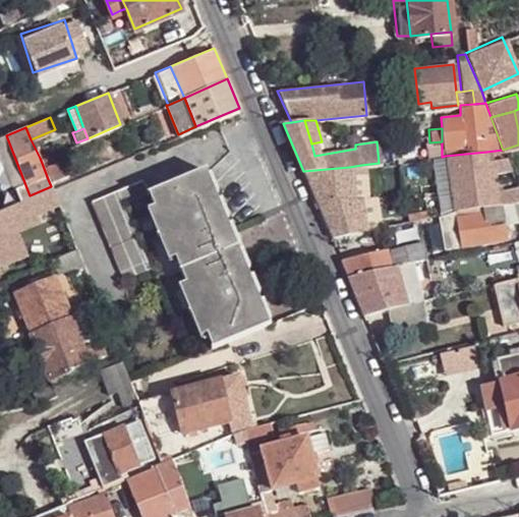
[(0,157),(18,202),(26,197),(30,195),(6,135),(0,137),(0,157)]
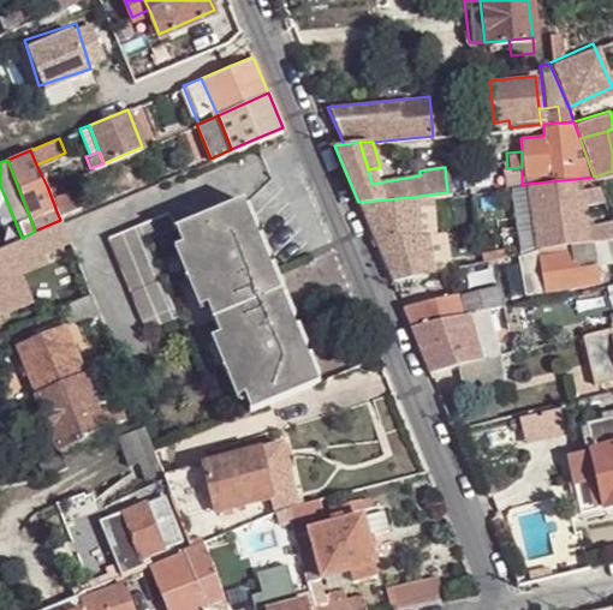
[(505,168),(506,186),(509,186),(522,185),(522,167),(507,168),(505,168)]
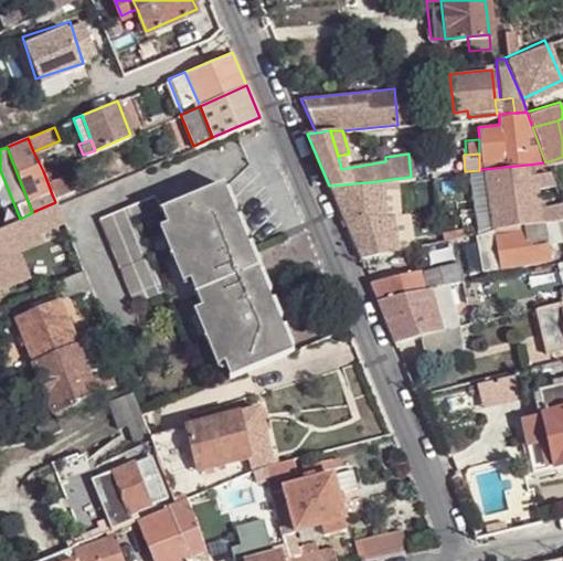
[(482,169),(492,228),(562,218),(562,210),(561,203),(538,208),(534,187),(552,182),(548,170),(528,172),(528,165),(482,169)]
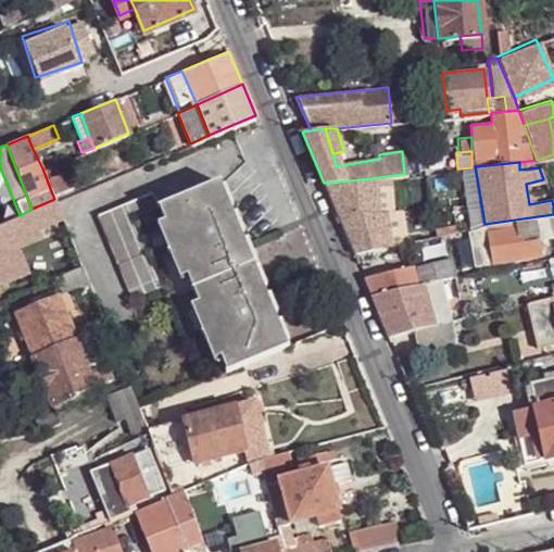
[(45,174),(51,191),(71,183),(64,166),(45,174)]
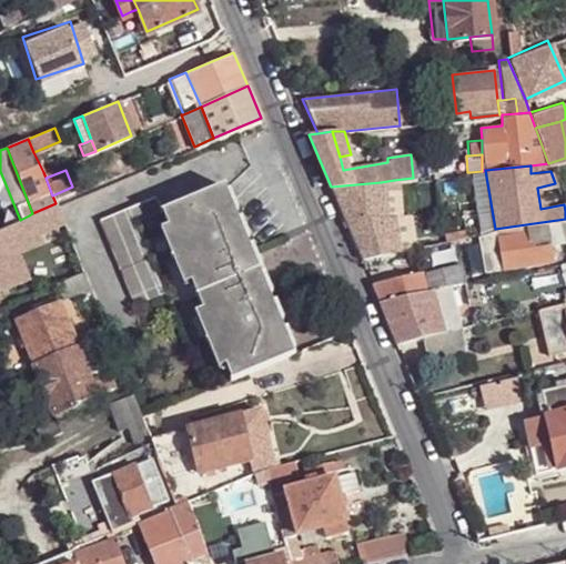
[(482,171),(470,172),(478,222),(479,232),(494,229),(495,229),(485,170),(482,171)]
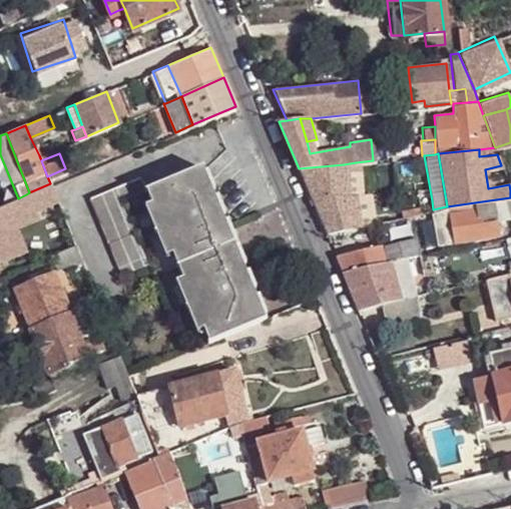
[(353,192),(358,225),(373,222),(369,190),(361,191),(356,162),(344,164),(348,193),(353,192)]
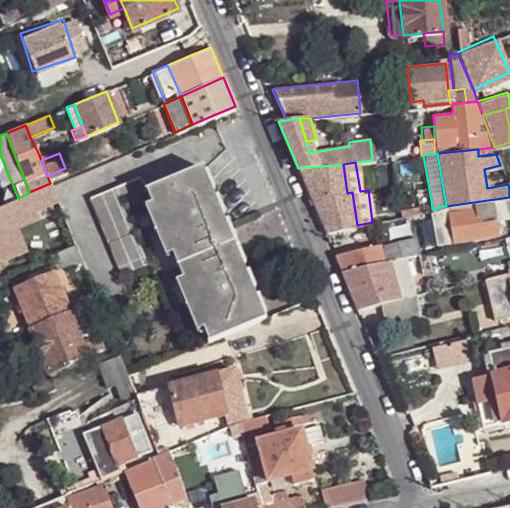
[(324,232),(357,225),(352,192),(347,193),(343,164),(298,168),(324,232)]
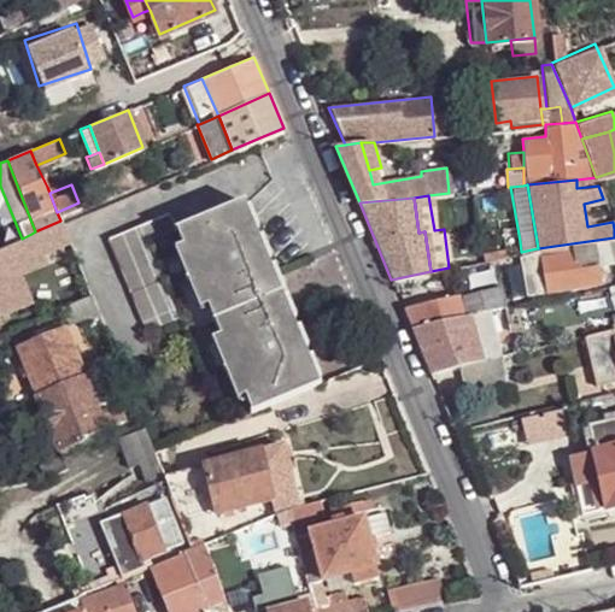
[(320,381),(244,199),(176,227),(173,227),(249,410),(320,381)]
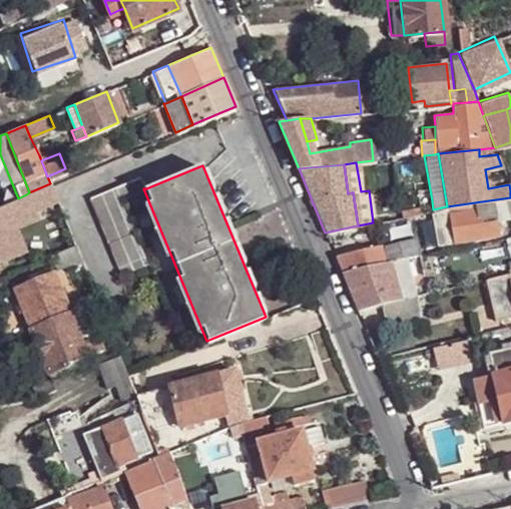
[(145,262),(119,199),(143,188),(146,188),(140,173),(88,195),(119,273),(145,262)]
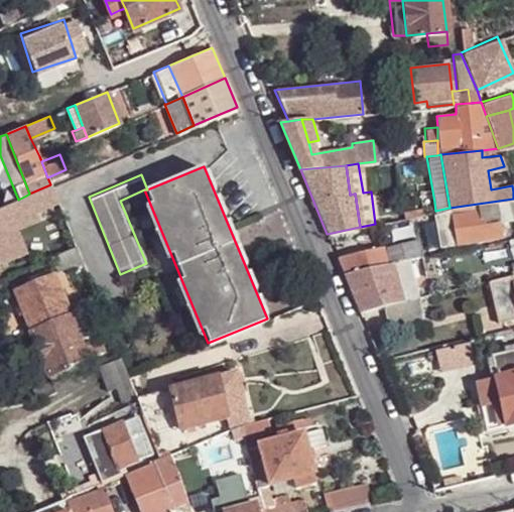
[(29,194),(26,196),(29,204),(53,194),(50,184),(29,194)]
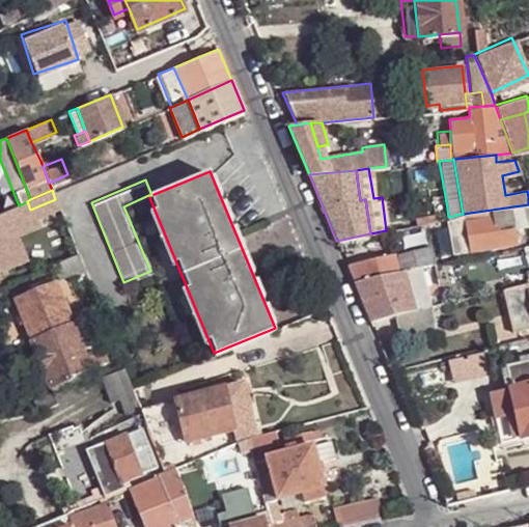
[(19,205),(0,212),(0,230),(24,221),(33,216),(30,210),(27,201),(19,205)]
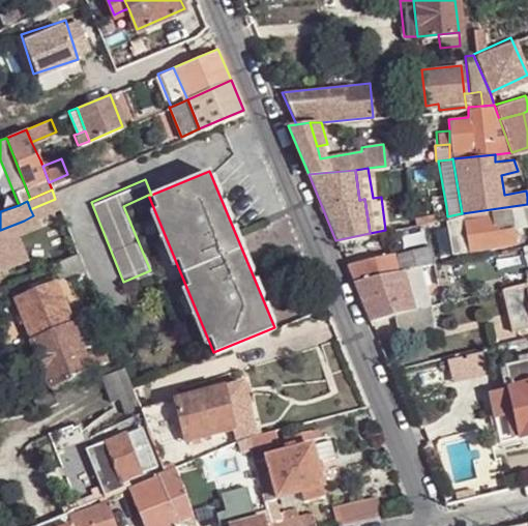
[(465,250),(511,240),(504,218),(517,214),(527,238),(527,204),(462,213),(461,213),(465,250)]
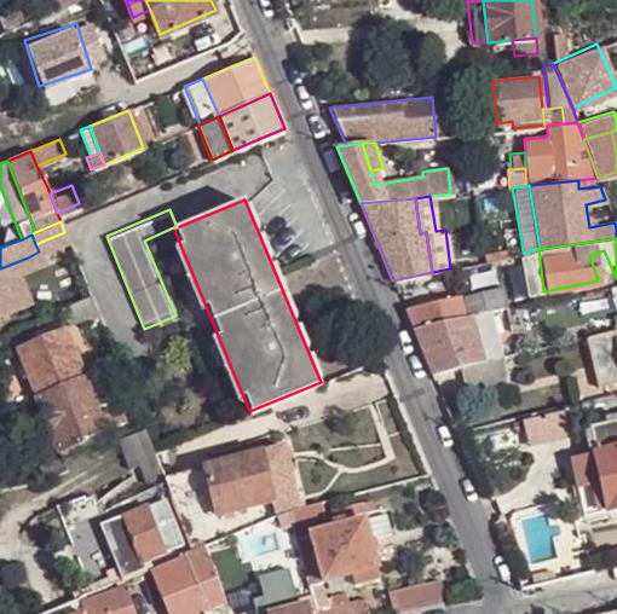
[(485,260),(508,255),(507,245),(483,249),(485,260)]
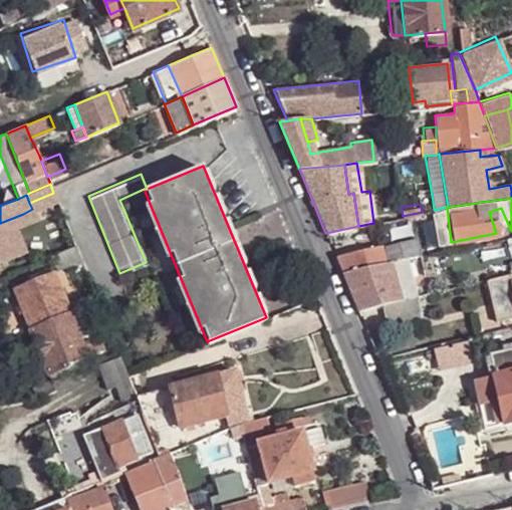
[(434,210),(438,244),(451,242),(447,207),(434,210)]
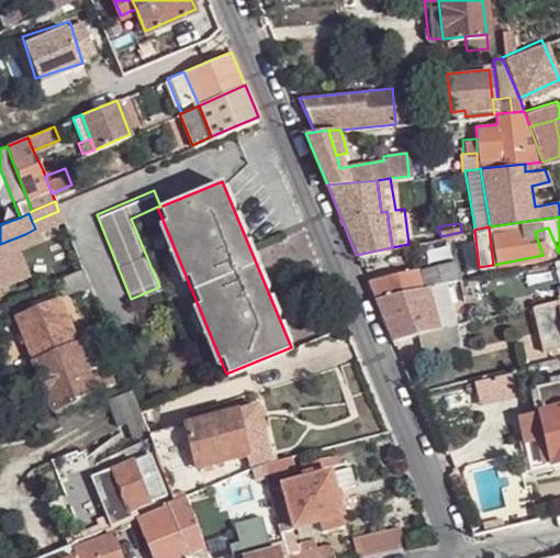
[(479,267),(474,230),(459,238),(465,265),(479,267)]
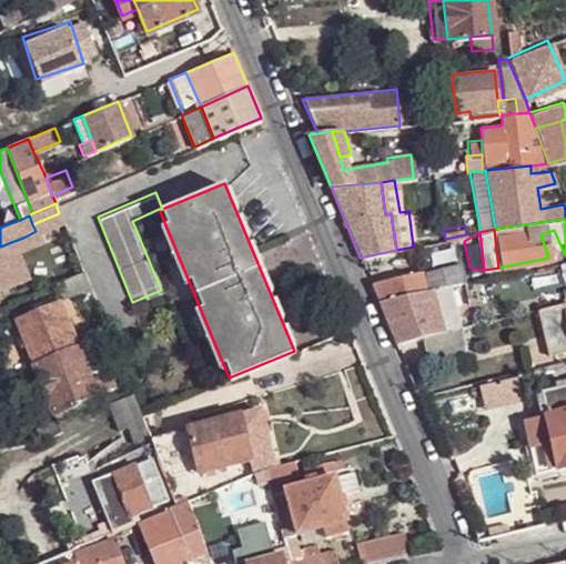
[(26,237),(0,247),(0,254),(28,243),(26,237)]
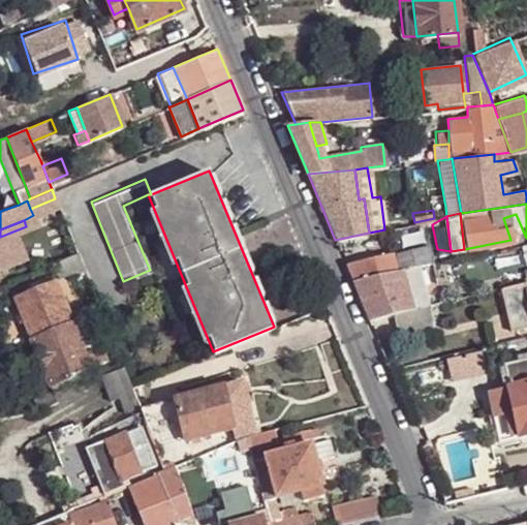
[(345,264),(351,280),(399,270),(413,267),(426,264),(425,246),(392,253),(391,252),(345,264)]
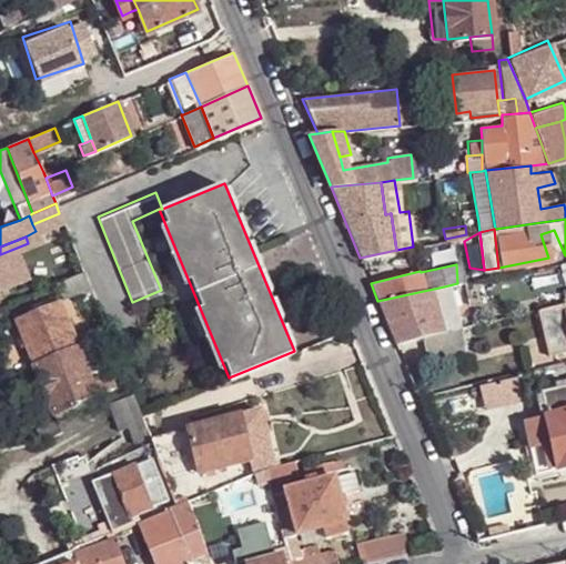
[(81,271),(54,281),(61,296),(88,286),(81,271)]
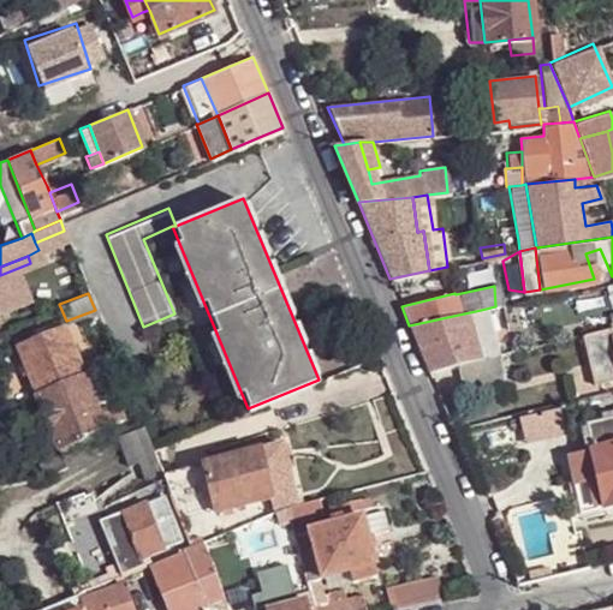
[(481,310),(464,314),(481,358),(498,353),(481,310)]
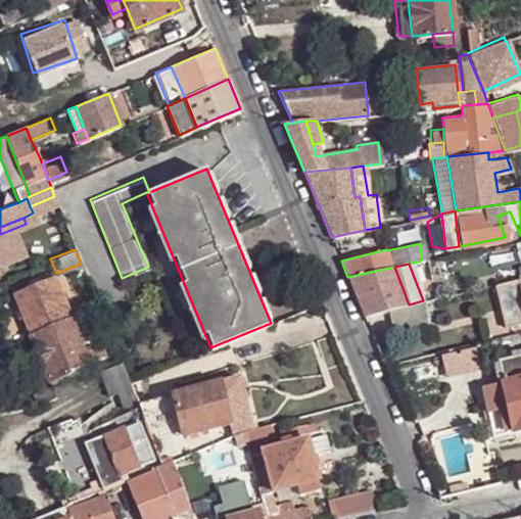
[(347,277),(364,315),(388,309),(409,304),(394,267),(347,277)]
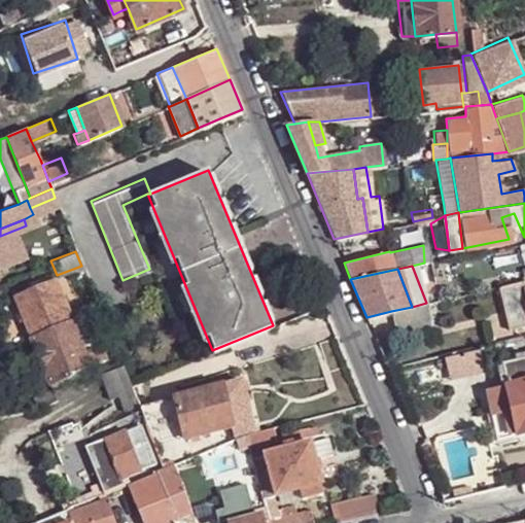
[(12,294),(29,336),(69,318),(51,277),(12,294)]
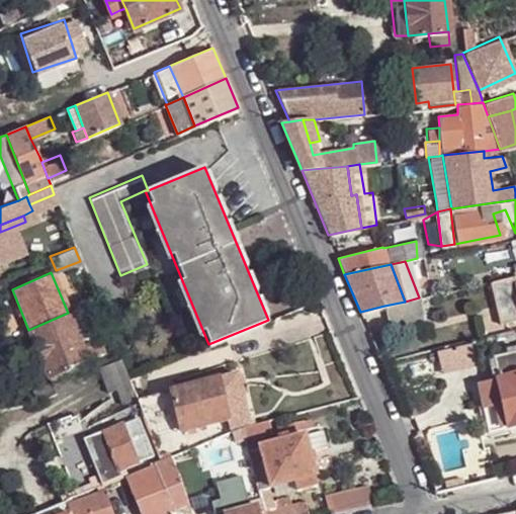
[(515,282),(513,283),(510,275),(499,278),(492,280),(501,321),(515,317),(515,282)]
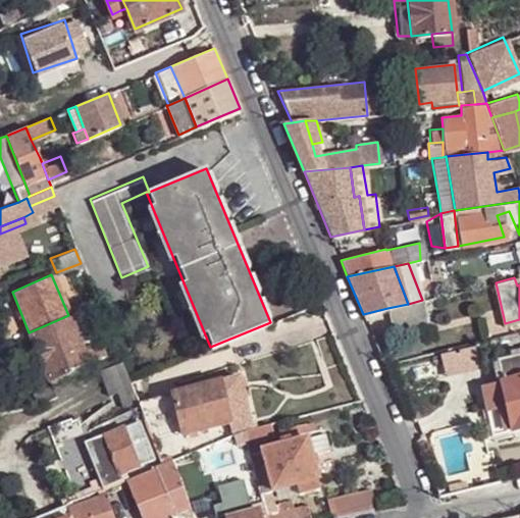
[(426,322),(422,302),(408,304),(387,308),(393,330),(426,322)]
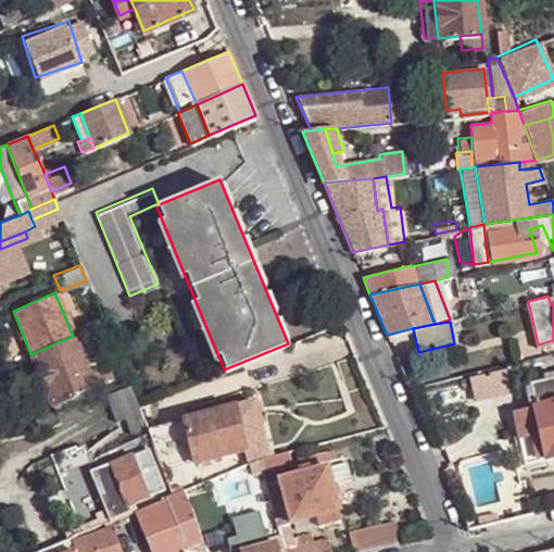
[(30,354),(51,401),(80,388),(93,383),(92,380),(86,364),(91,362),(87,352),(82,354),(73,336),(30,354)]
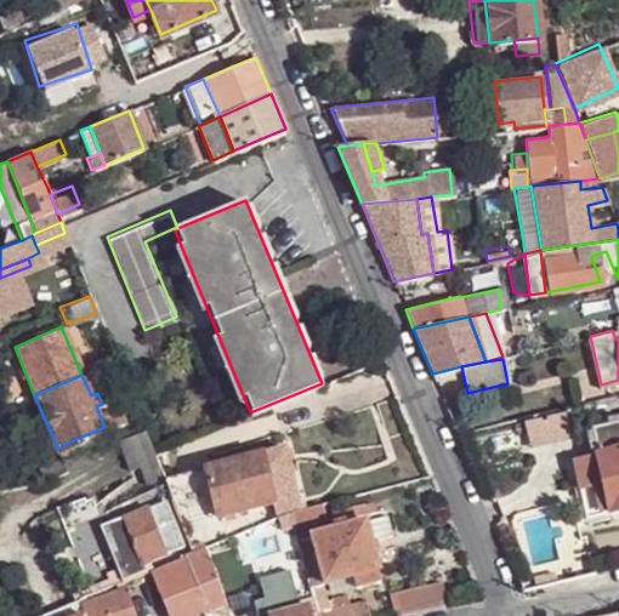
[(102,404),(113,399),(108,388),(97,393),(102,404)]
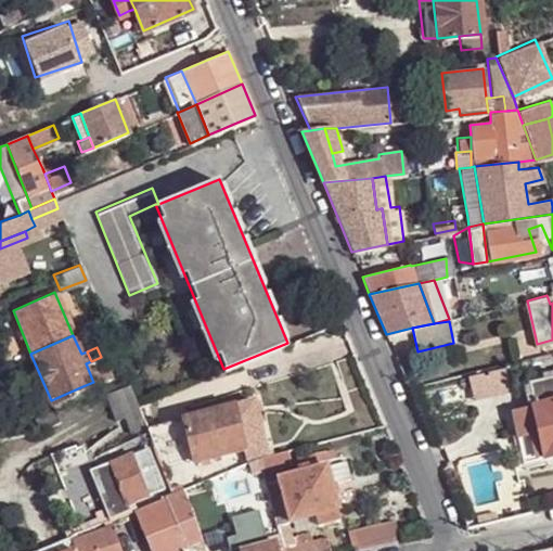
[(92,380),(107,373),(101,357),(91,361),(86,363),(92,380)]
